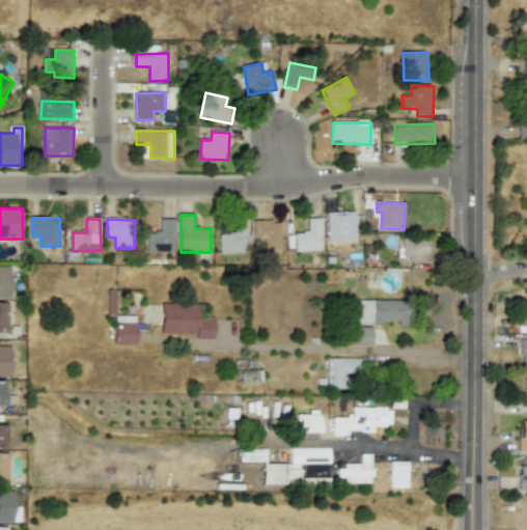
[(324,251),(323,219),(310,219),(310,233),(297,233),(297,252),(324,251)]
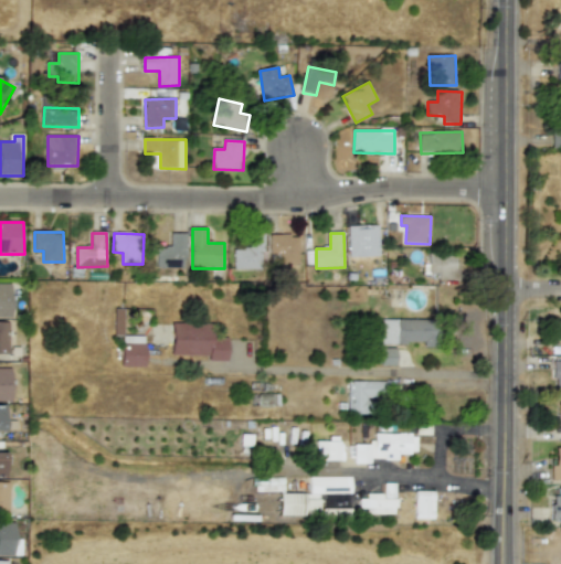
[(158,269),(188,268),(187,234),(172,234),(172,247),(157,248),(158,269)]
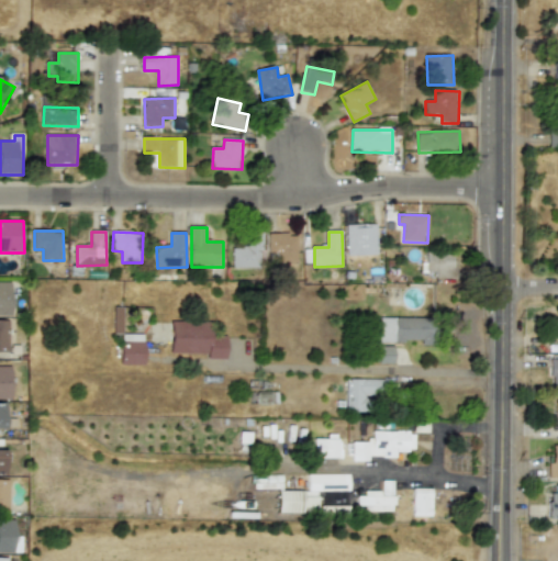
[(264,234),(248,233),(248,248),(234,248),(234,268),(263,269),(264,234)]
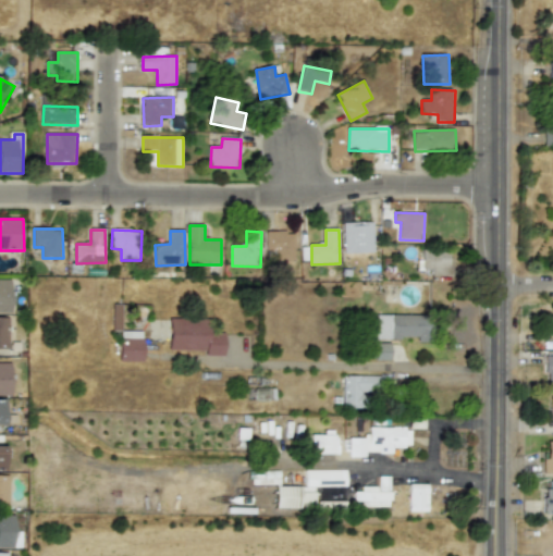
[(297,233),(269,232),(268,252),(281,254),(281,261),(296,261),(297,233)]
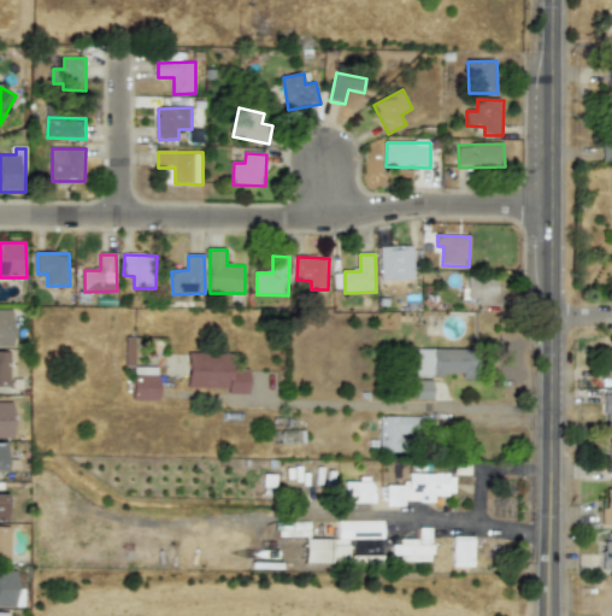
[(480,306),(501,306),(502,280),(469,279),(469,298),(480,298),(480,306)]
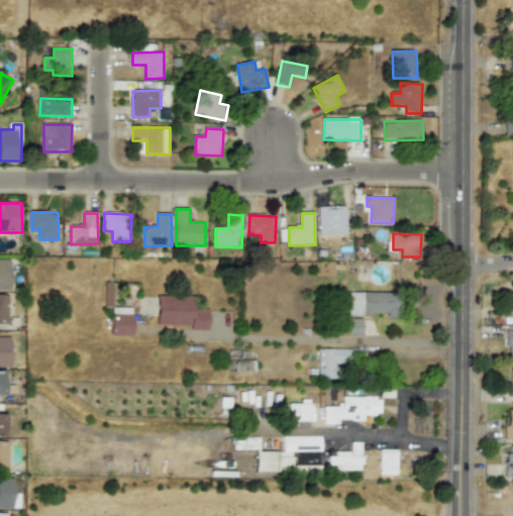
[(12,260),(0,260),(0,291),(12,292),(12,260)]
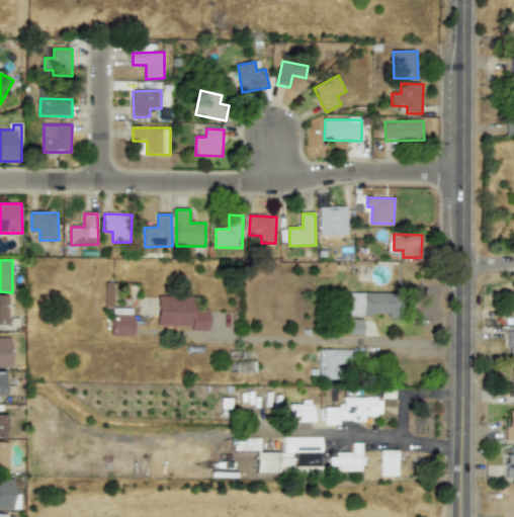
[(400,319),(400,293),(351,294),(351,316),(390,315),(390,319),(400,319)]
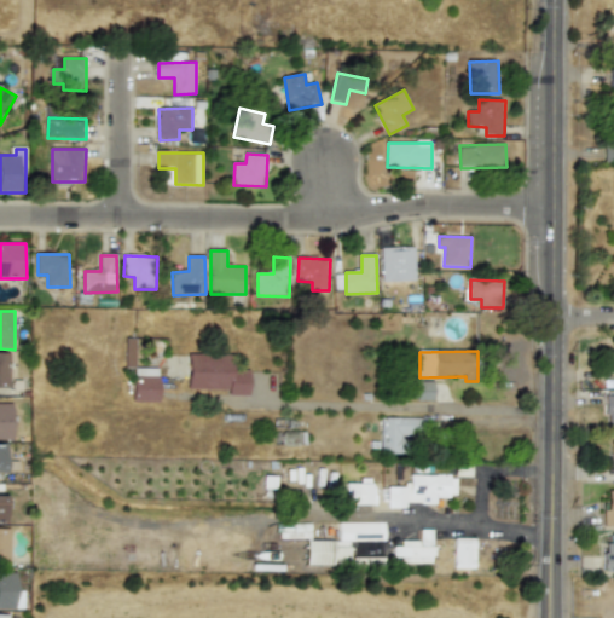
[(12,353),(0,353),(0,390),(12,390),(12,353)]
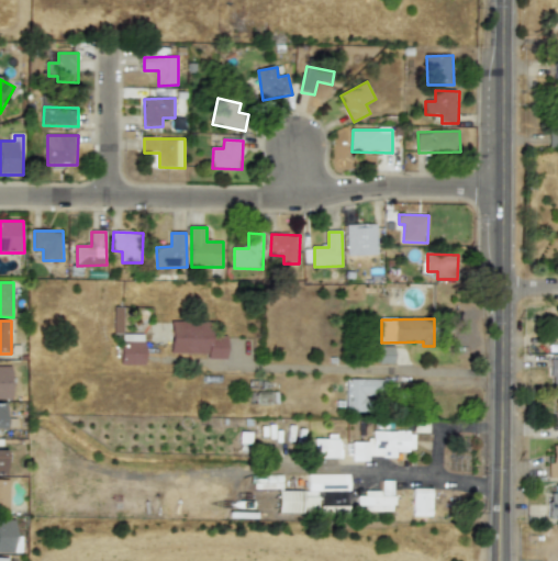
[(227,359),(229,336),(212,336),(213,323),(173,322),(171,354),(209,355),(209,359),(227,359)]
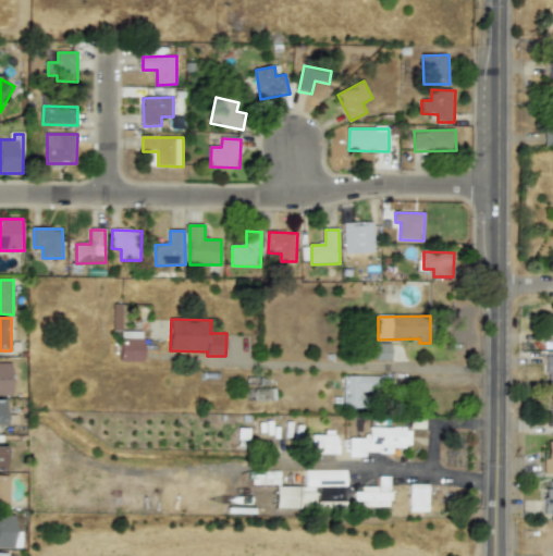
[(145,332),(121,332),(122,361),(145,361),(145,332)]
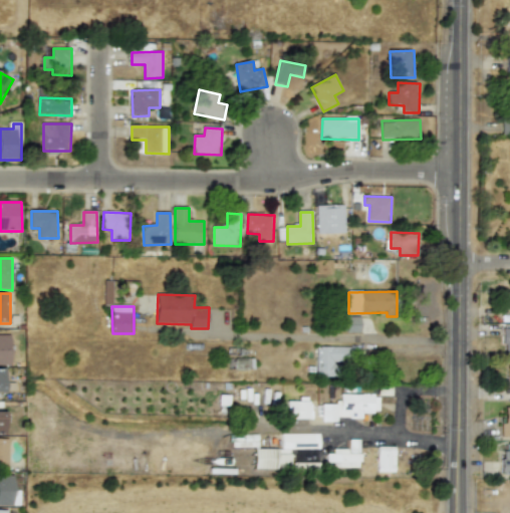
[(361,317),(346,318),(346,333),(362,333),(361,317)]
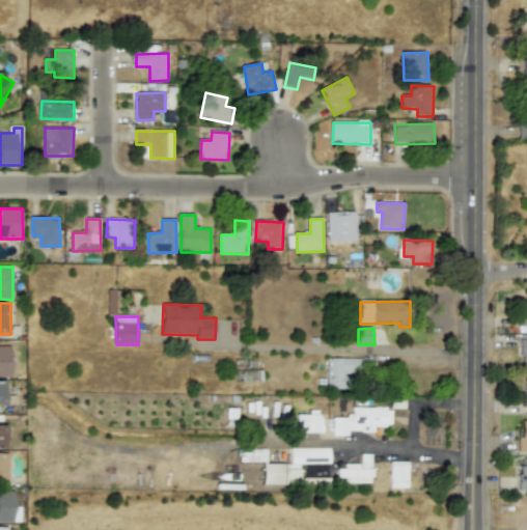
[(14,346),(0,346),(0,378),(12,379),(14,346)]
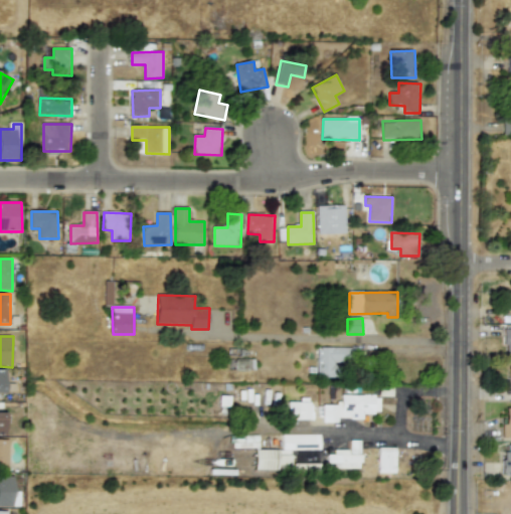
[(319,377),(344,376),(344,362),(354,362),(354,348),(319,348),(319,377)]
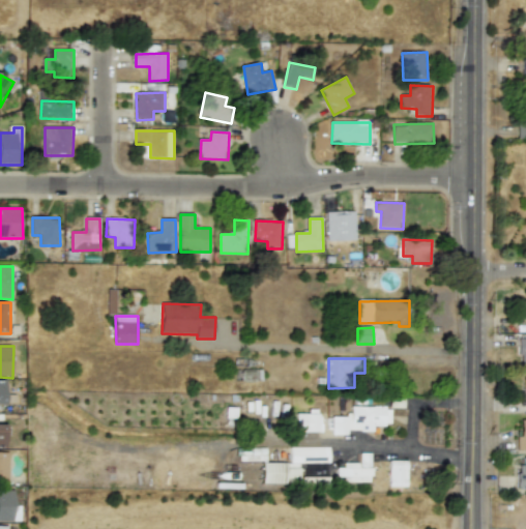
[(0,405),(8,405),(7,381),(0,381),(0,405)]
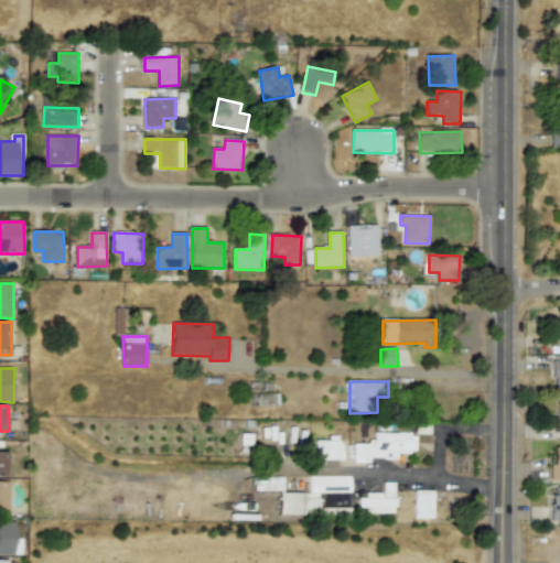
[(418,454),(419,434),(376,433),(376,442),(374,442),(373,458),(400,459),(400,454),(418,454)]
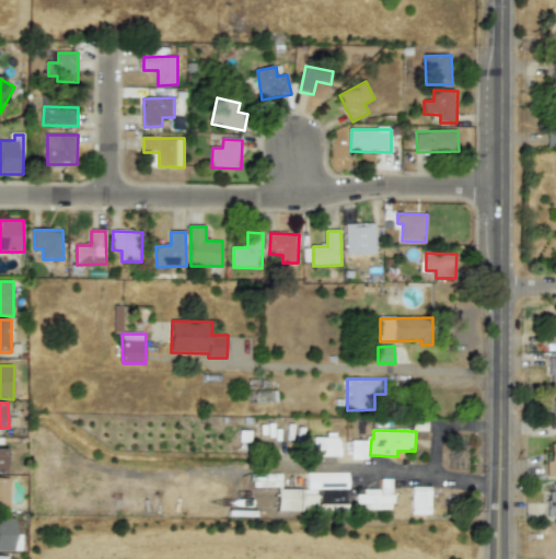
[(315,457),(343,457),(342,438),(315,439),(315,457)]
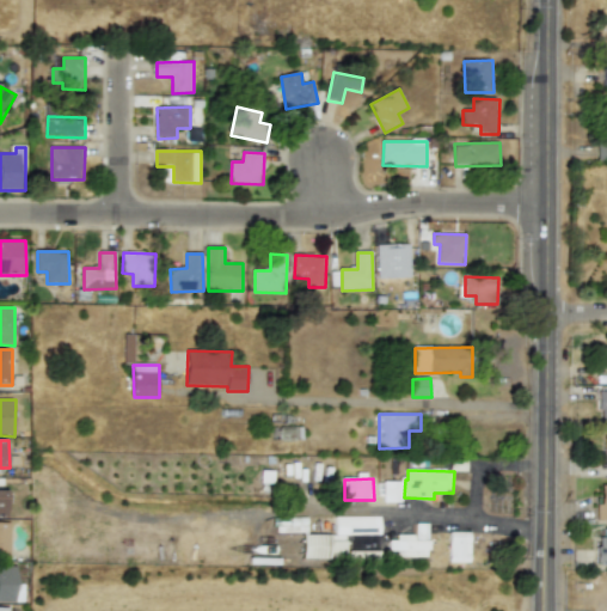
[(404,503),(404,483),(386,482),(386,502),(404,503)]
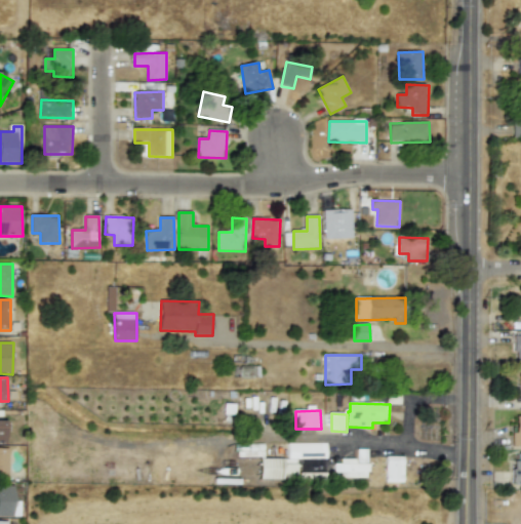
[(263,458),(263,479),(304,479),(304,475),(299,475),(299,459),(329,459),(329,444),(291,444),(291,458),(263,458)]
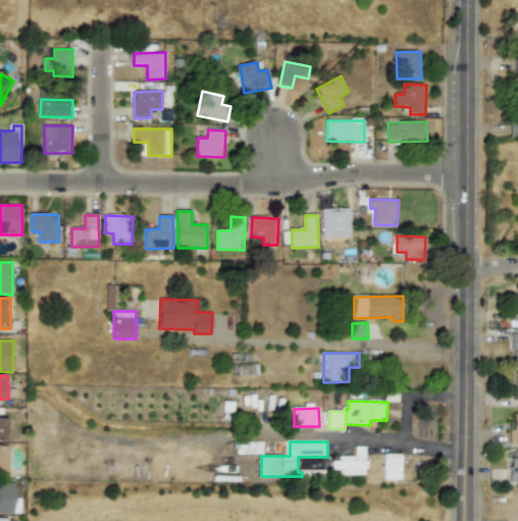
[(10,447),(0,446),(0,475),(9,475),(10,447)]
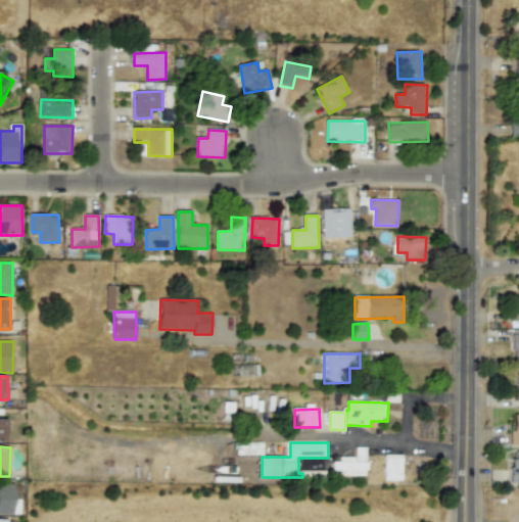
[(369,476),(368,448),(358,448),(358,459),(334,460),(335,477),(369,476)]
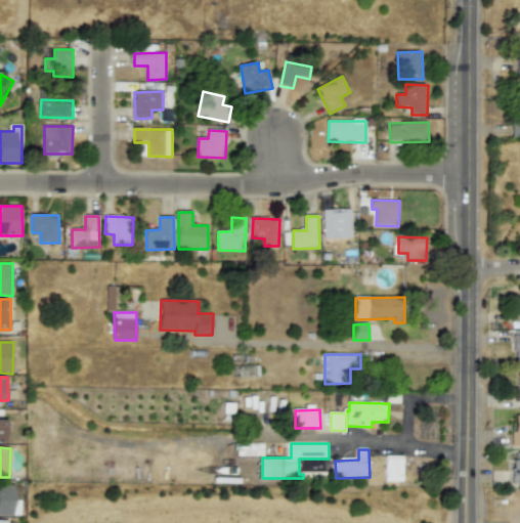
[(404,456),(387,456),(387,481),(404,482),(404,456)]
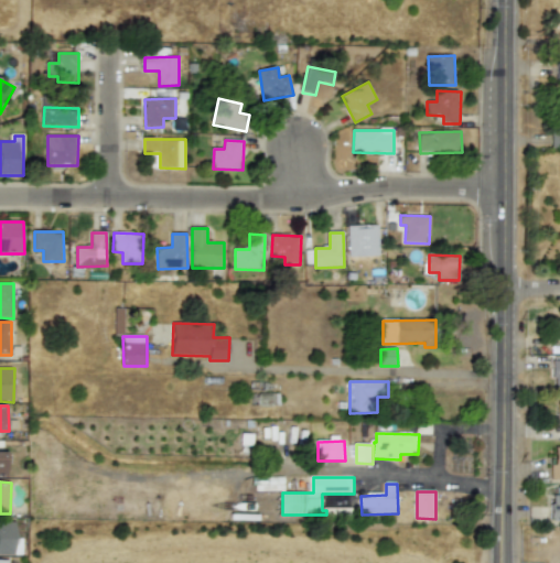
[(0,555),(23,555),(23,541),(17,541),(17,524),(0,524),(0,555)]
